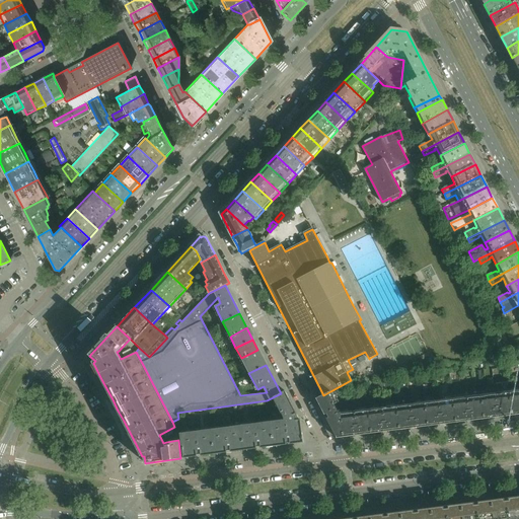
[(257,350),(241,358),(248,373),(266,365),(257,350)]
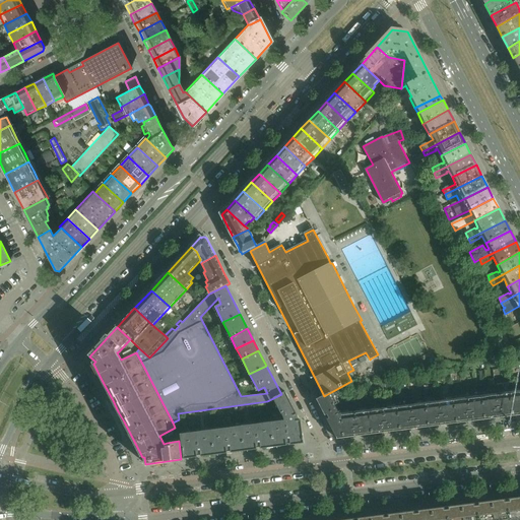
[(519,389),(516,390),(509,391),(512,416),(519,415),(519,389)]
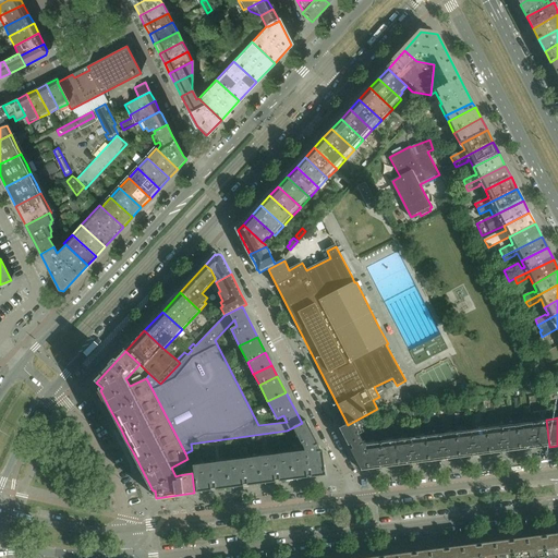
[(549,447),(546,420),(531,422),(534,449),(549,447)]
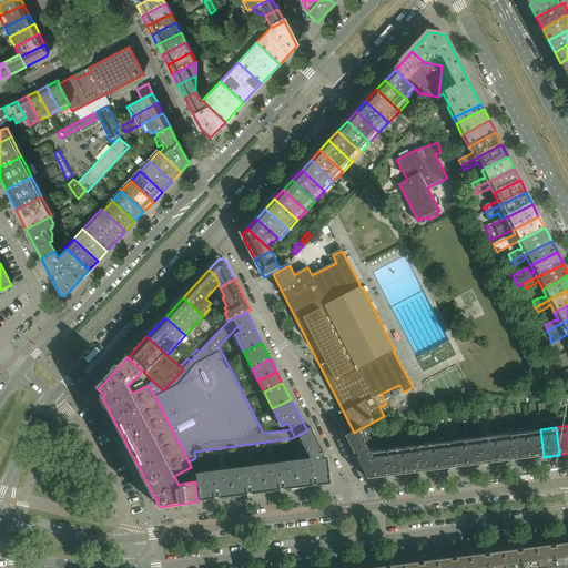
[(331,473),(328,459),(327,459),(324,453),(312,428),(307,430),(301,434),(304,442),(302,443),(306,452),(307,452),(311,457),(311,459),(302,460),(302,464),(296,465),(298,488),(332,485),(331,473)]
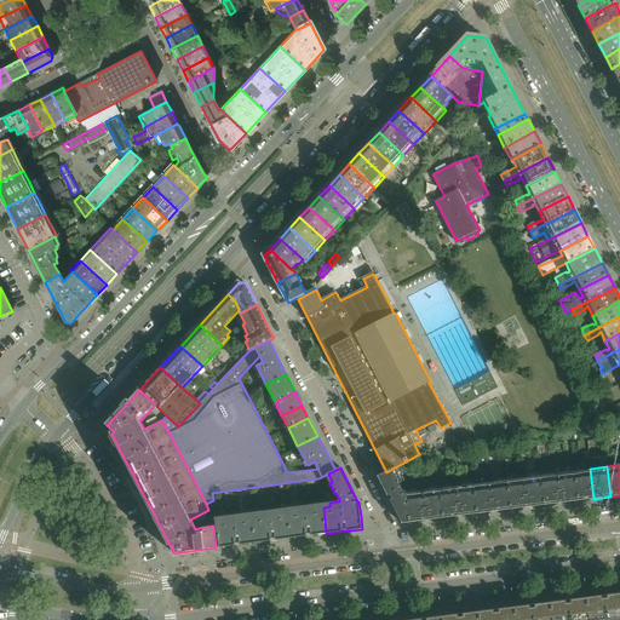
[(378,476),(389,497),(400,491),(399,488),(402,486),(400,482),(402,481),(395,468),(386,472),(378,476)]
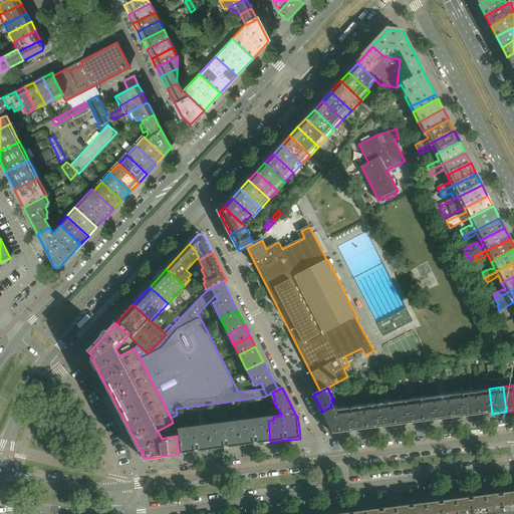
[(489,389),(475,391),(478,416),(492,414),(489,389)]
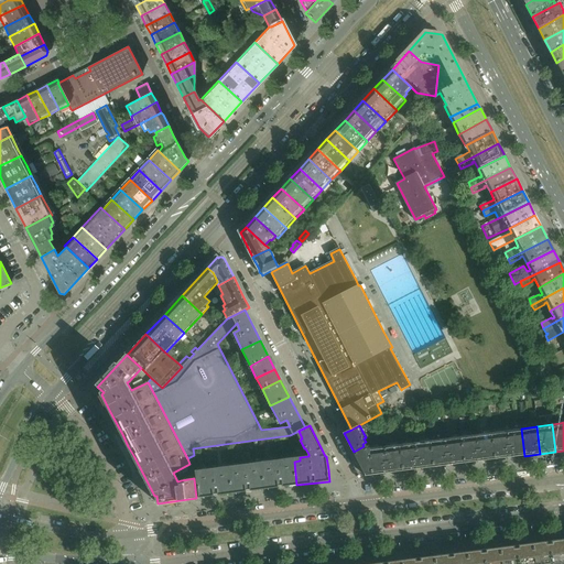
[(521,429),(511,430),(506,431),(509,457),(524,456),(521,429)]
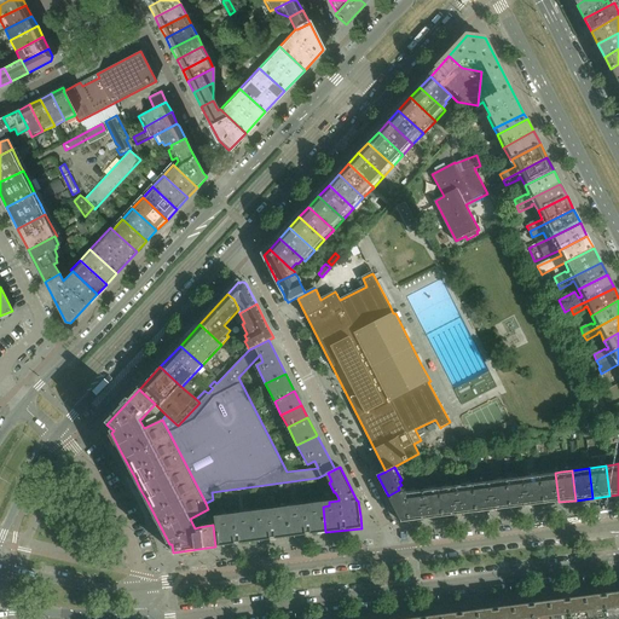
[(555,473),(539,474),(543,504),(559,502),(555,473)]
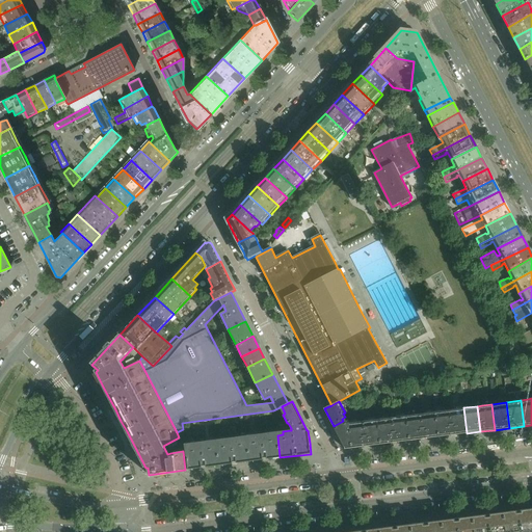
[(463,407),(454,409),(449,409),(452,435),(467,433),(463,407)]
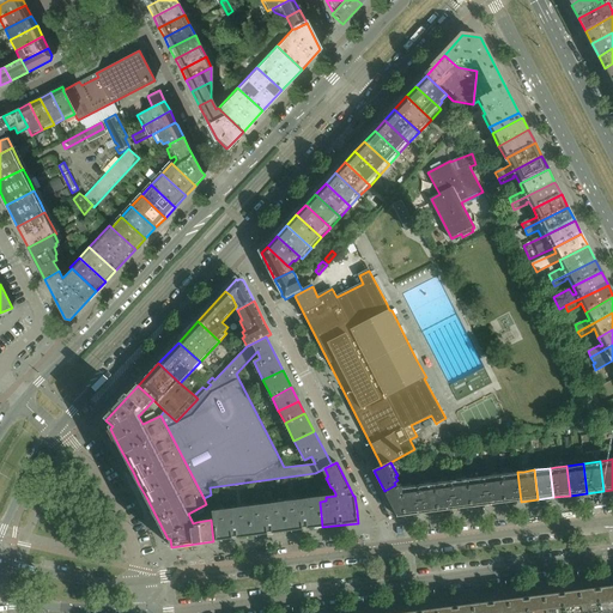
[(517,472),(501,474),(504,504),(521,502),(517,472)]
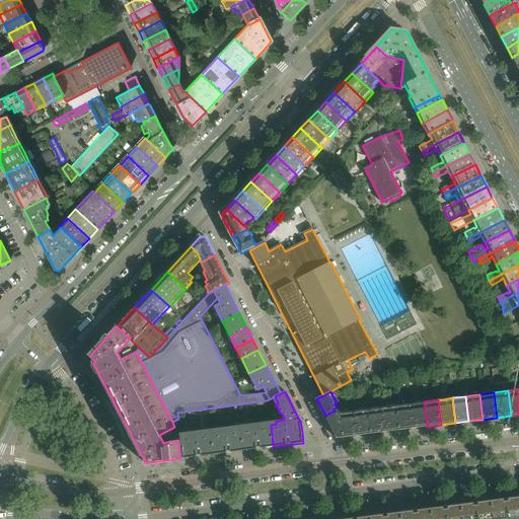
[(424,401),(416,402),(411,403),(413,429),(427,427),(424,401)]
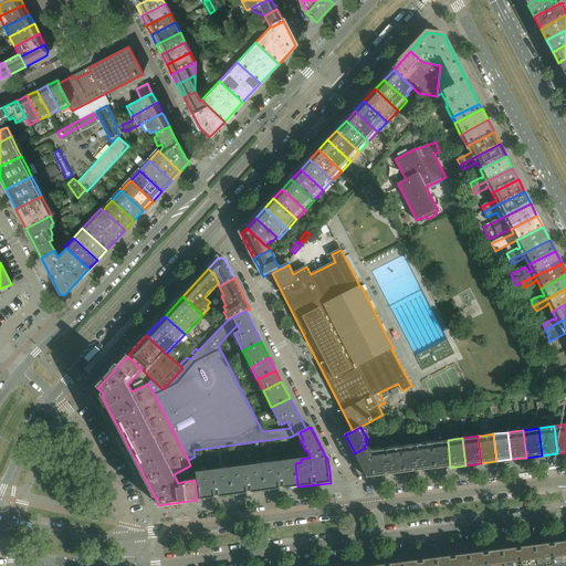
[(448,440),(431,442),(435,469),(450,468),(448,440)]
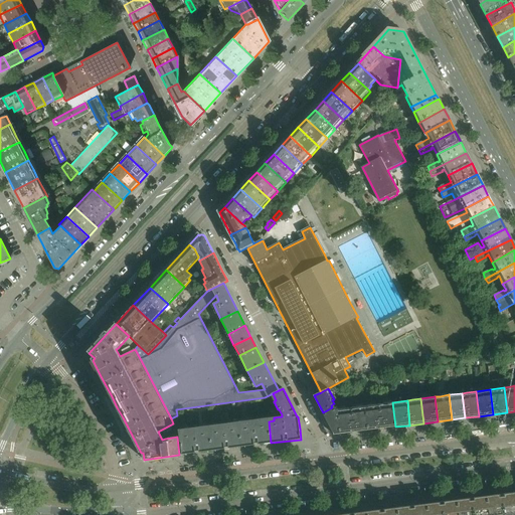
[(392,402),(384,403),(379,403),(382,428),(395,426),(392,402)]
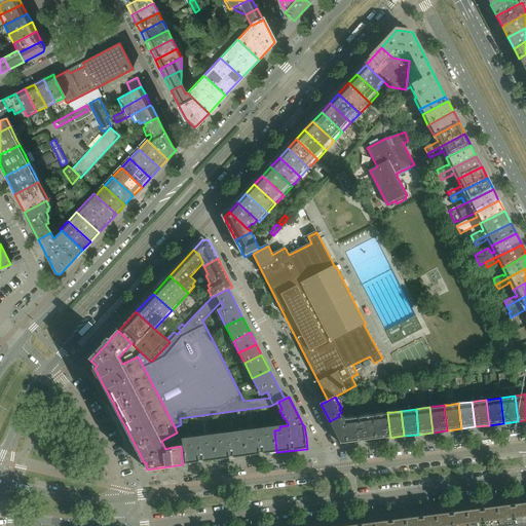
[(339,416),(330,421),(341,444),(347,443),(344,418),(342,418),(342,415),(341,412),(338,414),(339,416)]
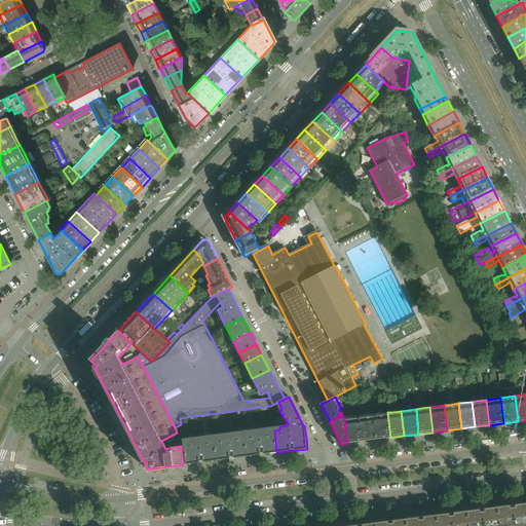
[(387,412),(372,414),(376,440),(390,438),(387,412)]
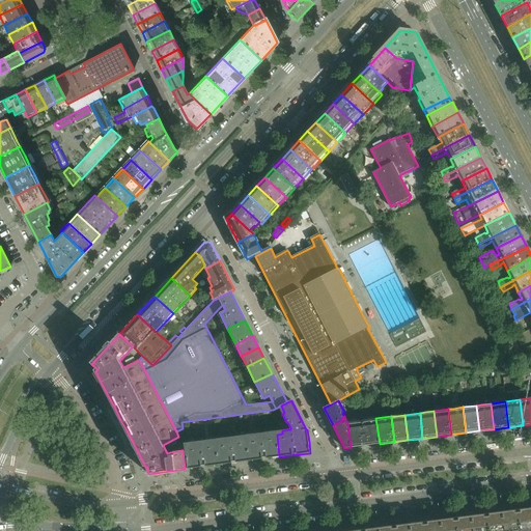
[(375,418),(366,419),(361,420),(365,446),(380,444),(375,418)]
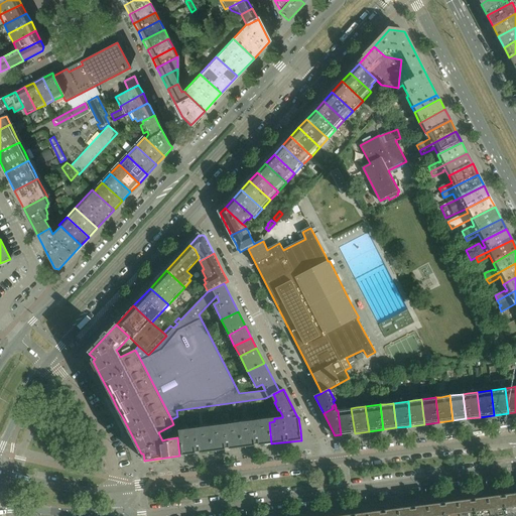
[(351,408),(338,410),(341,434),(355,433),(351,408)]
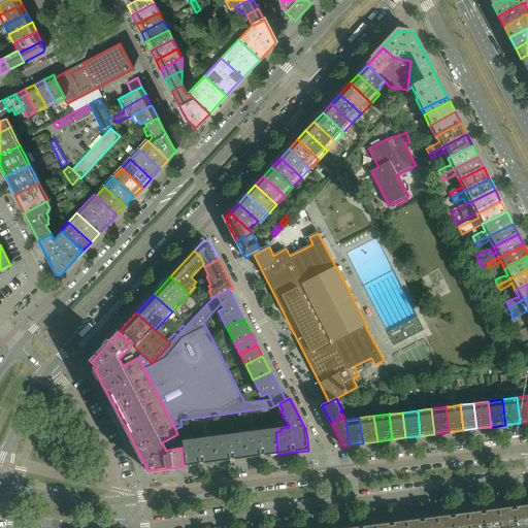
[(277,454),(275,432),(270,432),(269,429),(250,432),(250,435),(244,436),(248,458),(277,454)]
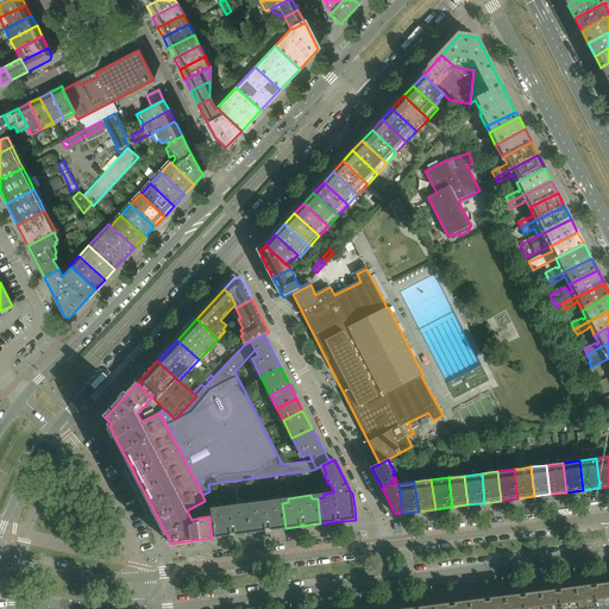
[(286,528),(282,503),(276,503),(276,500),(252,503),(253,507),(248,508),(250,533),(286,528)]
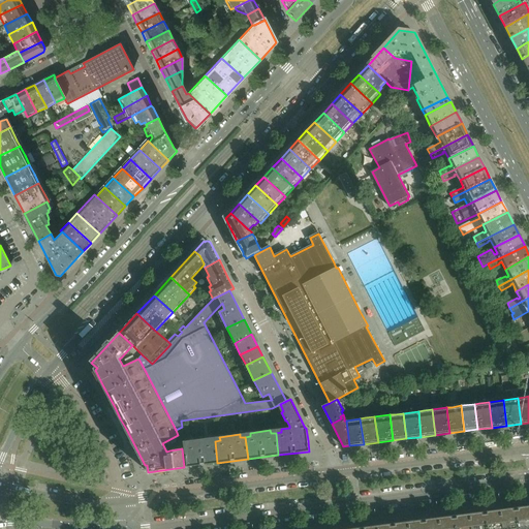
[(217,463),(215,441),(210,441),(209,439),(189,441),(190,444),(184,445),(185,448),(182,448),(184,467),(217,463)]
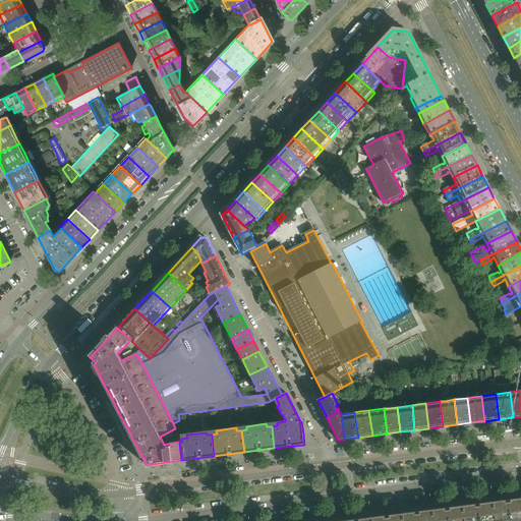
[(520,520),(520,498),(507,501),(509,520),(520,520)]
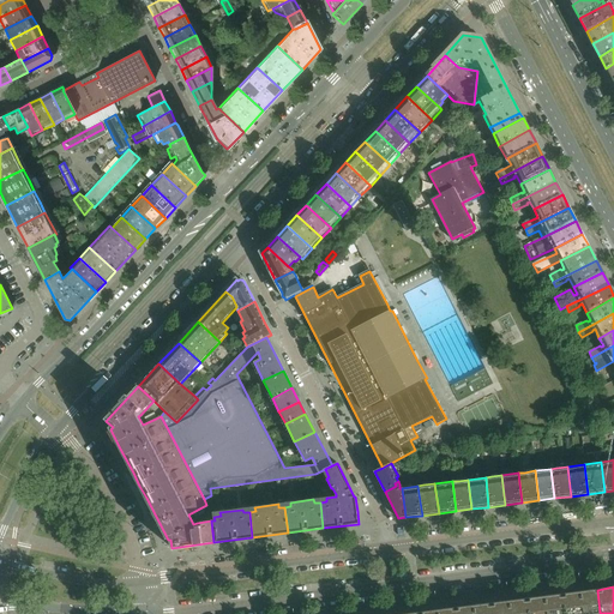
[(600,613),(597,590),(581,593),(582,613),(600,613)]
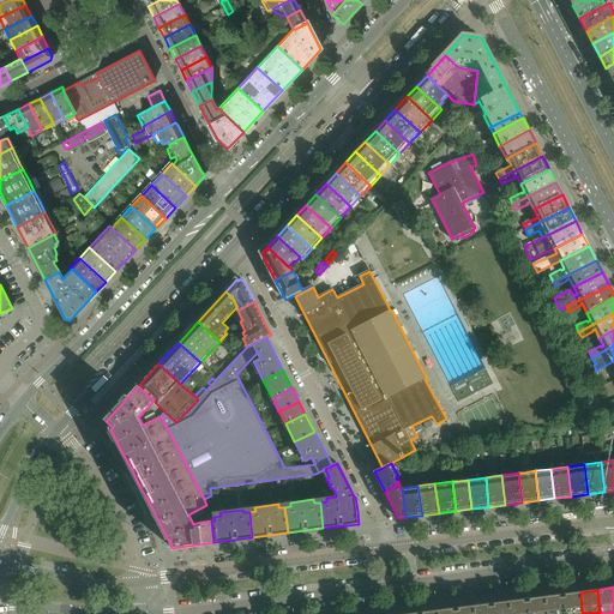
[(582,613),(581,593),(563,594),(565,613),(582,613)]
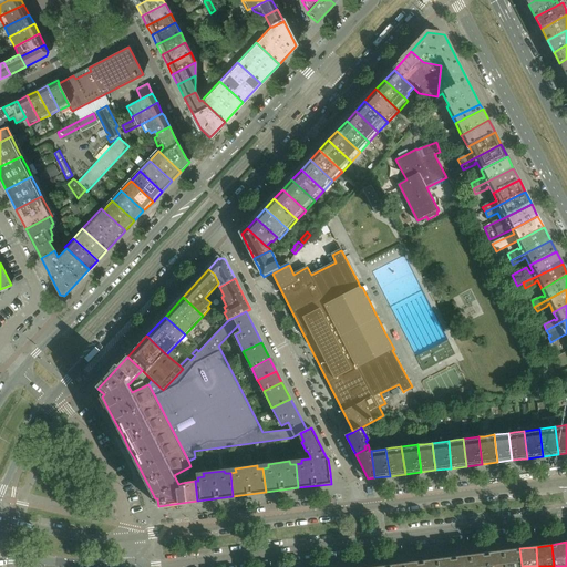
[(522,566),(519,548),(504,550),(505,566),(522,566)]
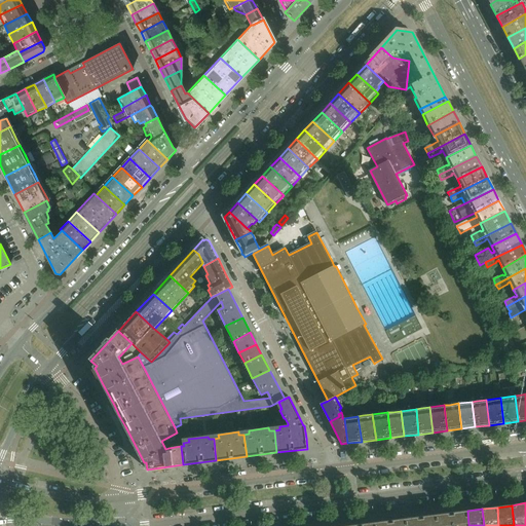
[(468,525),(467,511),(451,513),(452,525),(468,525)]
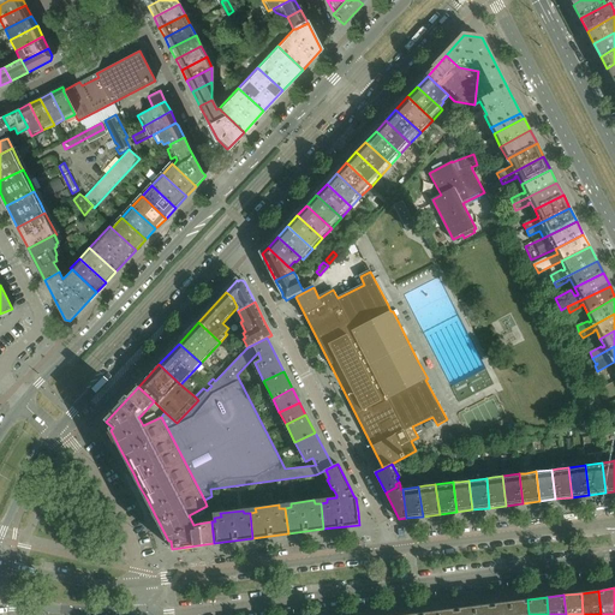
[(529,614),(527,599),(511,602),(511,614),(529,614)]
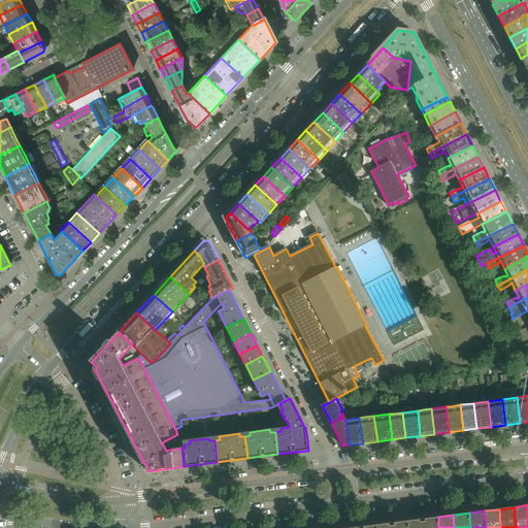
[(438,527),(438,517),(423,519),(423,527),(438,527)]
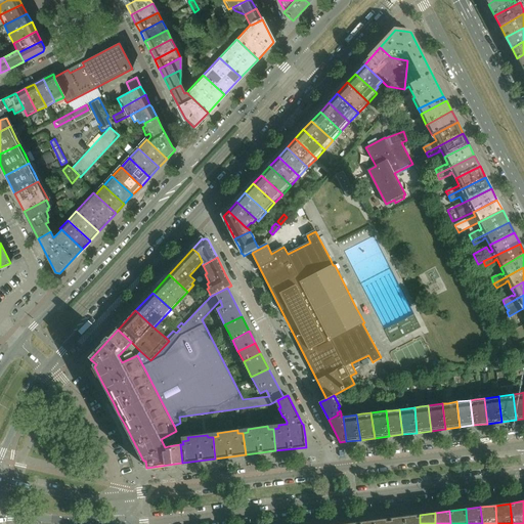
[(420,523),(420,515),(405,517),(405,523),(420,523)]
